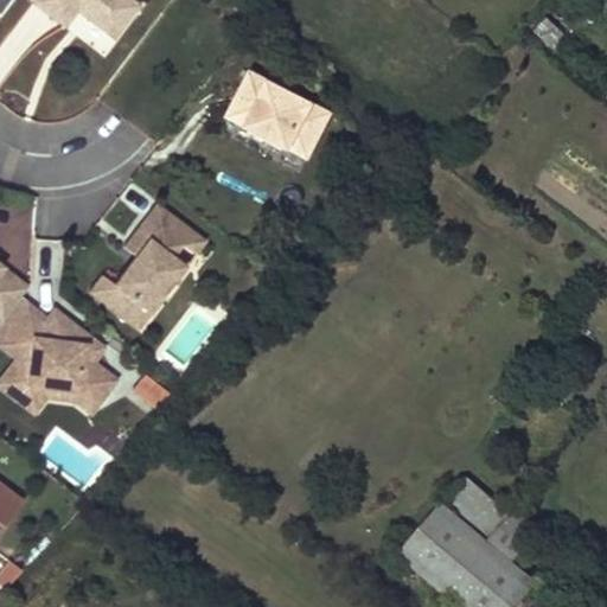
[(132,0),(36,0),(34,2),(66,26),(80,10),(82,6),(89,10),(85,14),(116,38),(140,6),(132,0)]
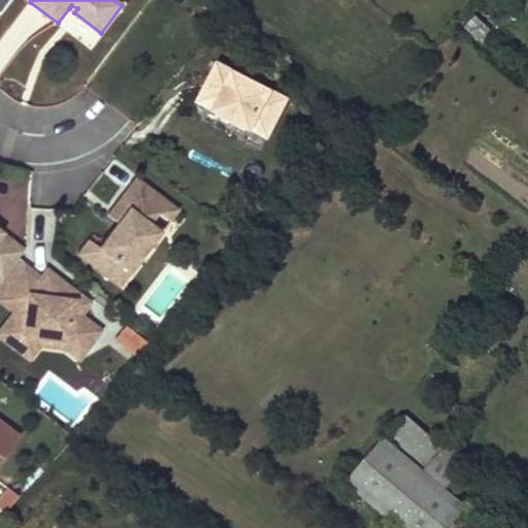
[(26,41),(42,19),(27,6),(9,29),(26,41)]
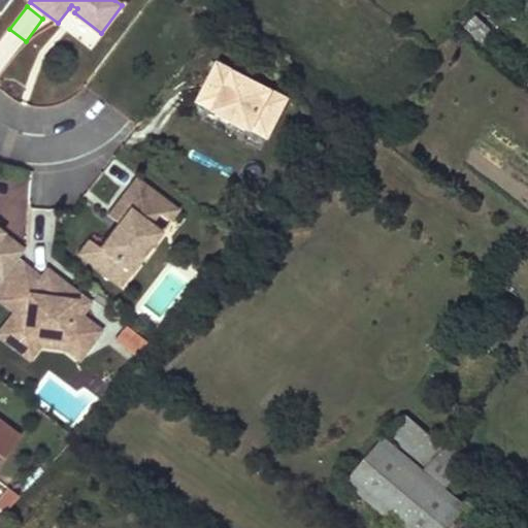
[(466,27),(481,40),(491,30),(475,15),(466,27)]
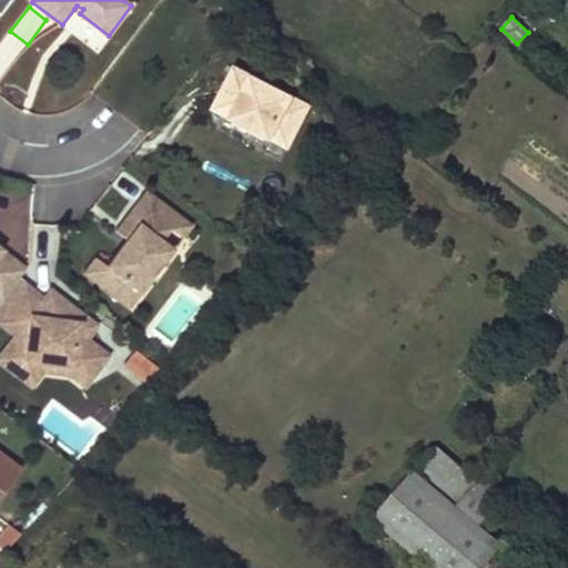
[(245,95),(254,78),(236,69),(227,87),(245,95)]
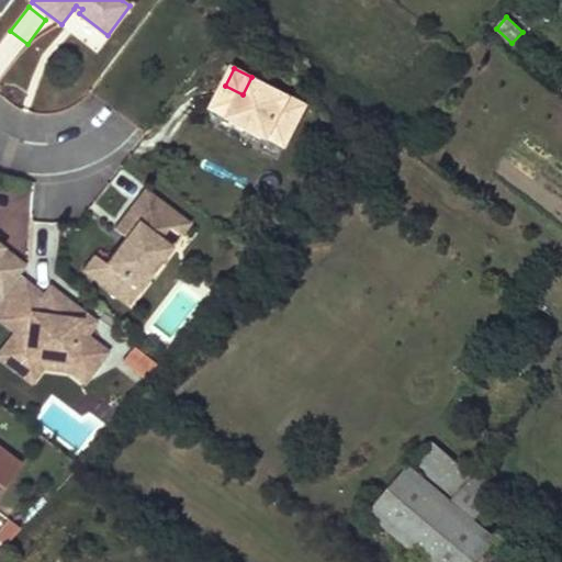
[(288,145),(307,105),(251,77),(243,94),(225,86),(214,108),(288,145)]
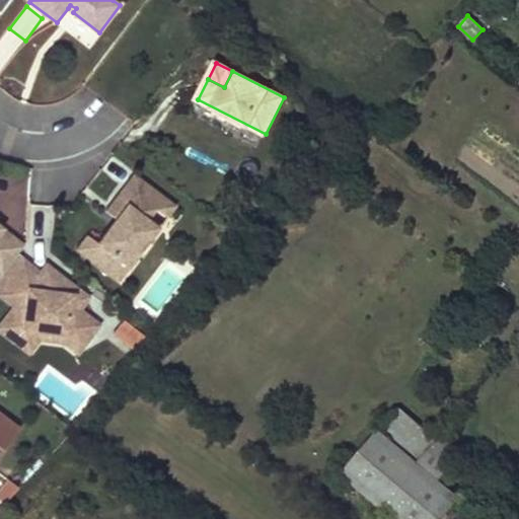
[(77,250),(110,276),(122,262),(131,269),(160,229),(150,221),(158,210),(163,209),(169,201),(135,174),(113,204),(123,212),(117,220),(99,243),(88,236),(77,250)]
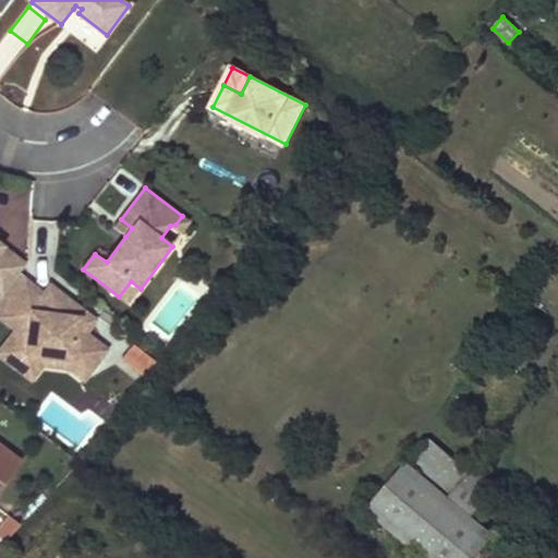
[(0,214),(16,215),(17,191),(0,189),(0,214)]
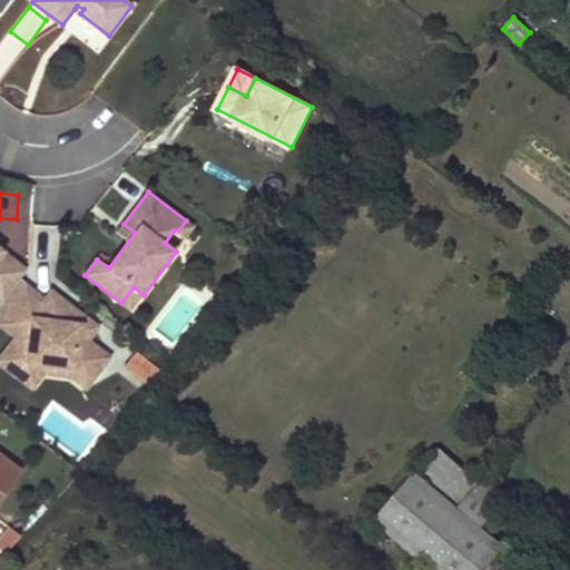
[(179,229),(174,231),(186,239),(195,227),(186,220),(179,229)]
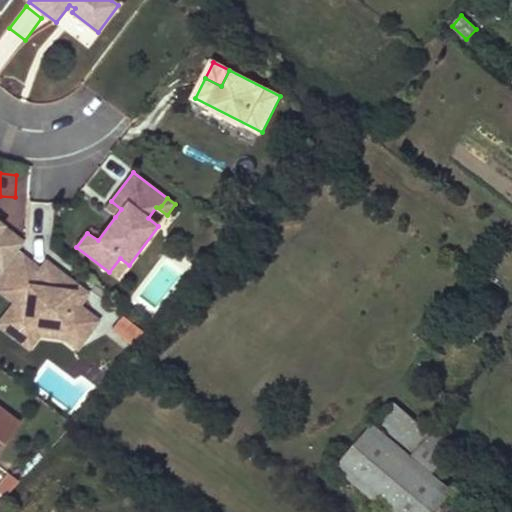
[(121,209),(111,201),(105,209),(115,217),(121,209)]
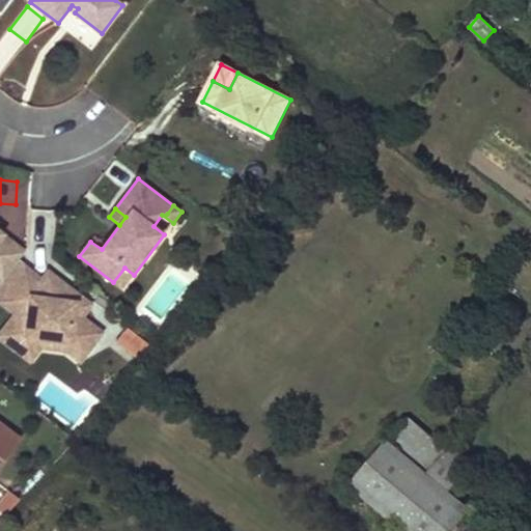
[(0,279),(3,282),(18,263),(25,254),(0,234),(0,279)]
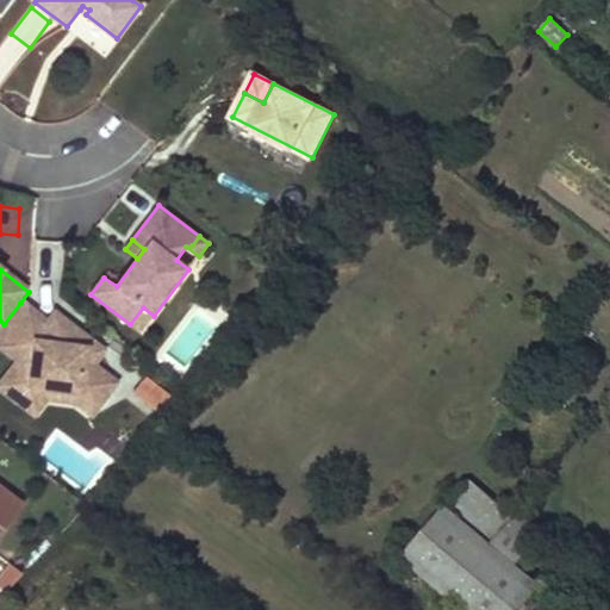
[(22,403),(32,388),(81,396),(99,409),(117,384),(93,366),(105,352),(68,323),(63,329),(54,328),(49,324),(20,303),(4,324),(0,329),(0,346),(20,361),(0,387),(22,403)]
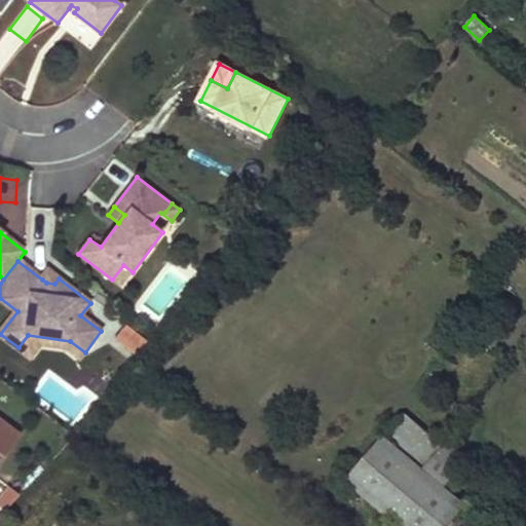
[(123,265),(112,279),(121,287),(133,272),(123,265)]
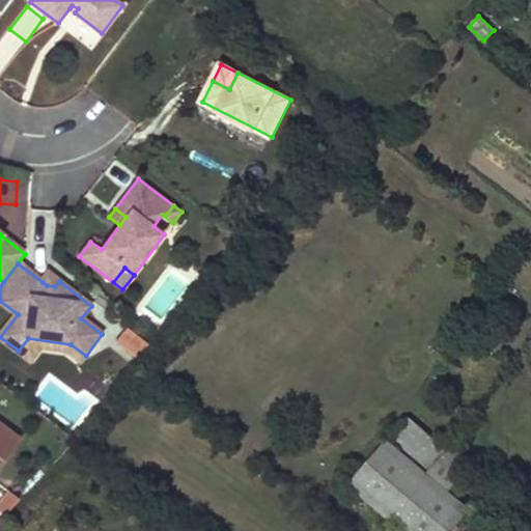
[(55,286),(59,281),(49,274),(43,282),(47,285),(55,286)]
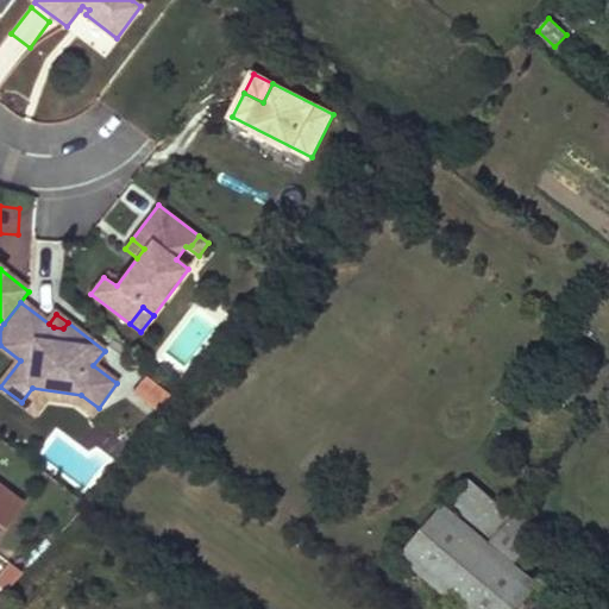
[(146,370),(130,385),(151,410),(169,394),(146,370)]
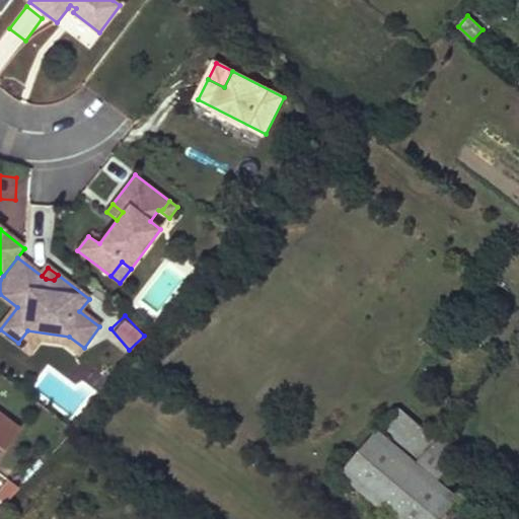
[(27,330),(18,343),(31,353),(41,341),(66,344),(79,354),(84,348),(69,337),(27,330)]
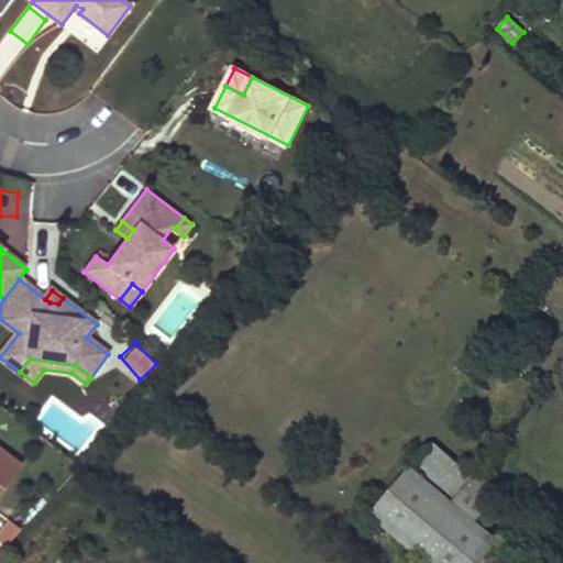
[(428,449),(410,468),(473,521),(492,499),(499,490),(477,472),(473,477),(432,443),(428,449)]
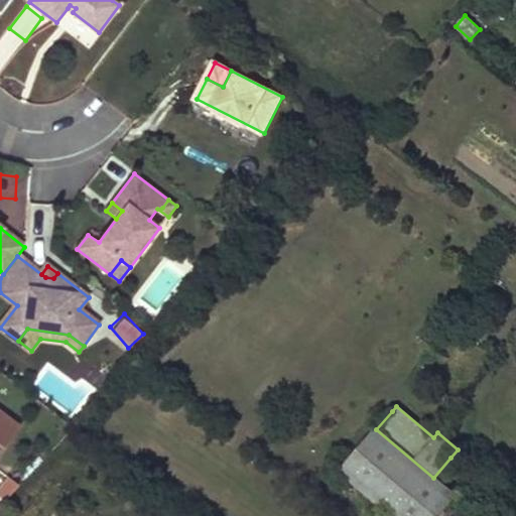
[(0,449),(17,427),(0,413),(0,449)]
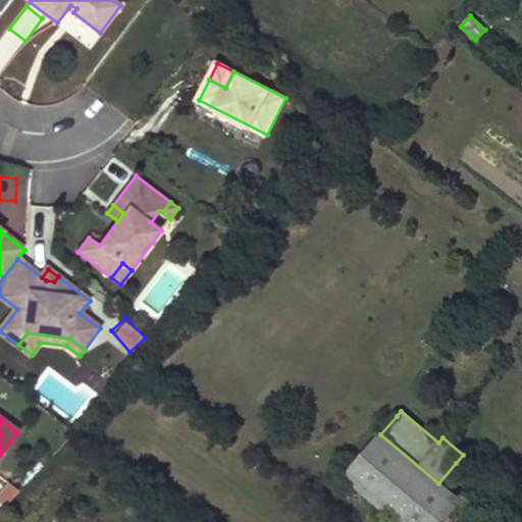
[(345,475),(401,521),(444,521),(461,502),(438,483),(380,434),(380,433),(345,475)]
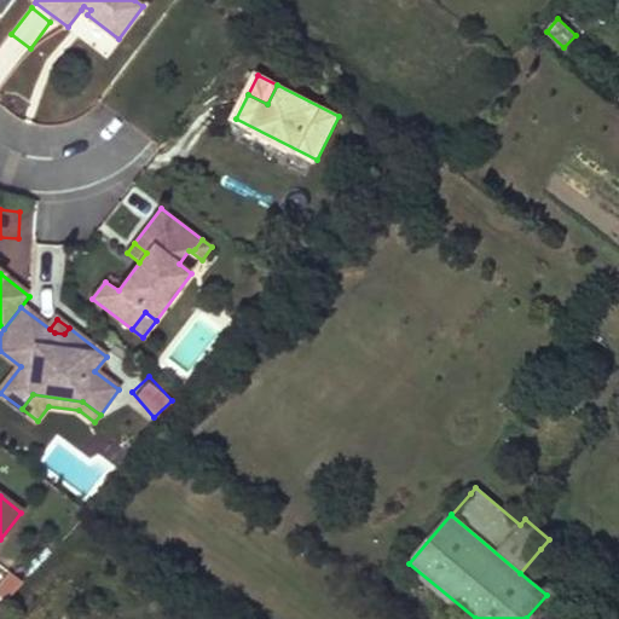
[(119,618),(132,603),(126,599),(109,618),(119,618)]
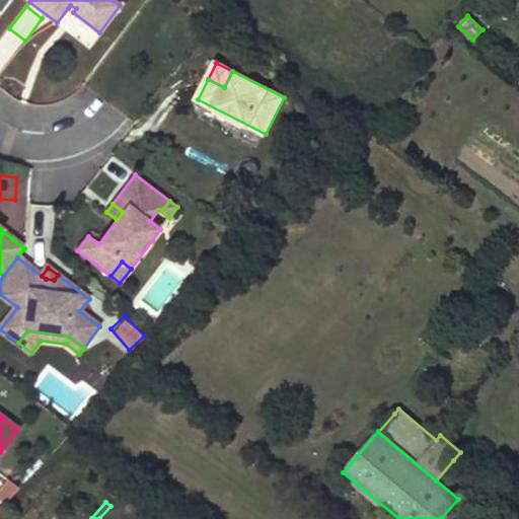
[(127,518),(110,506),(99,518),(127,518)]
